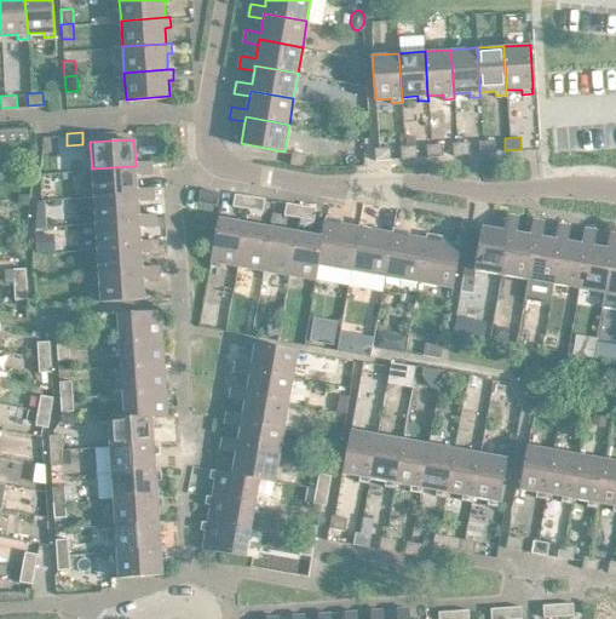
[(478,141),(479,152),(495,152),(494,139),(478,141)]
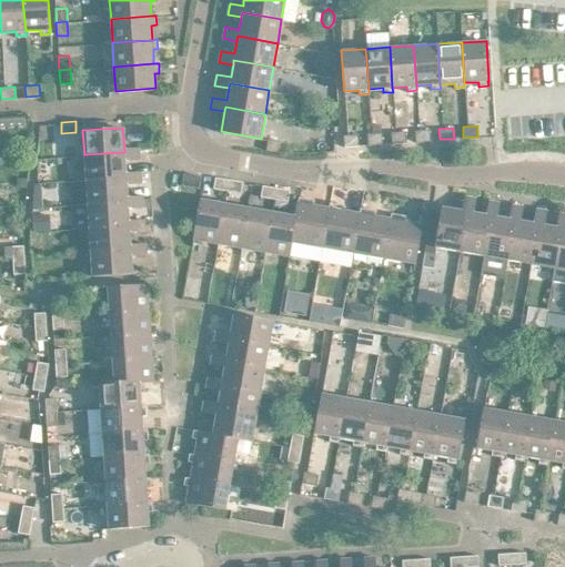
[(414,130),(415,141),(430,140),(429,129),(414,130)]
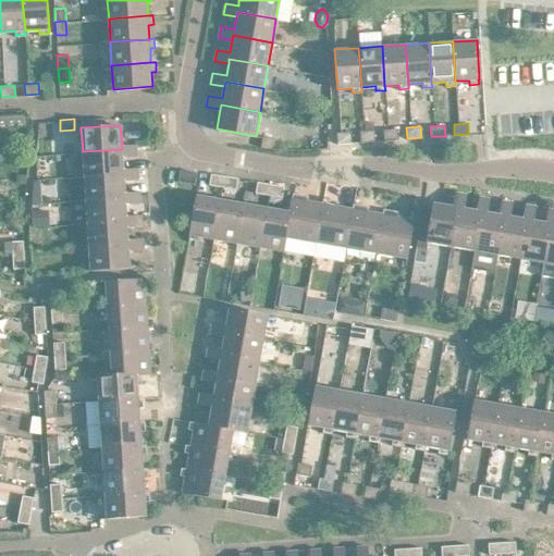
[(383,128),(384,139),(398,138),(397,128),(389,128),(383,128)]
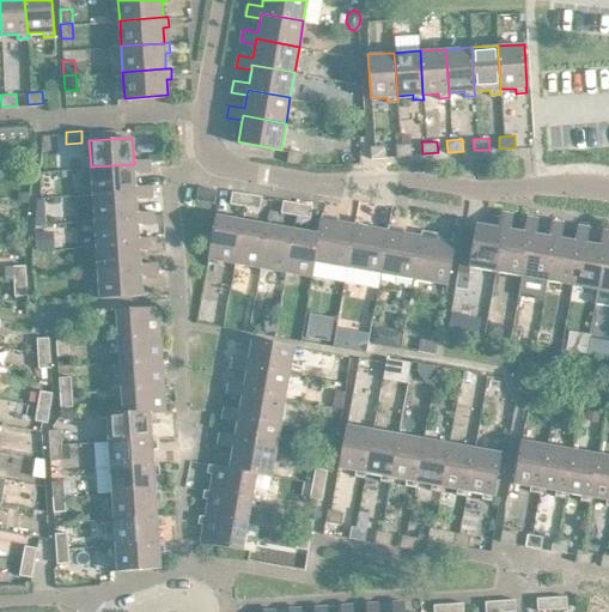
[(395,144),(396,156),(412,155),(410,143),(395,144)]
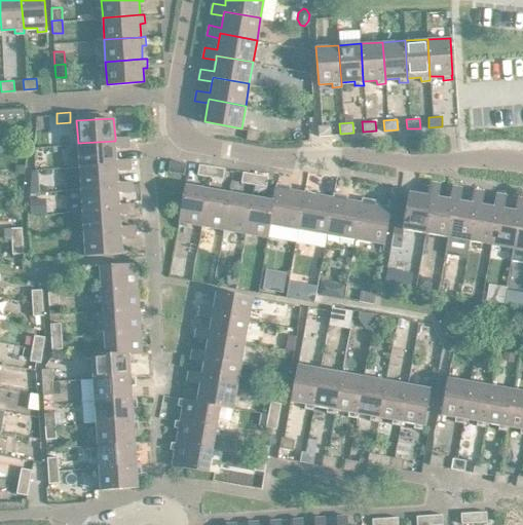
[(331,134),(331,123),(318,124),(318,135),(331,134)]
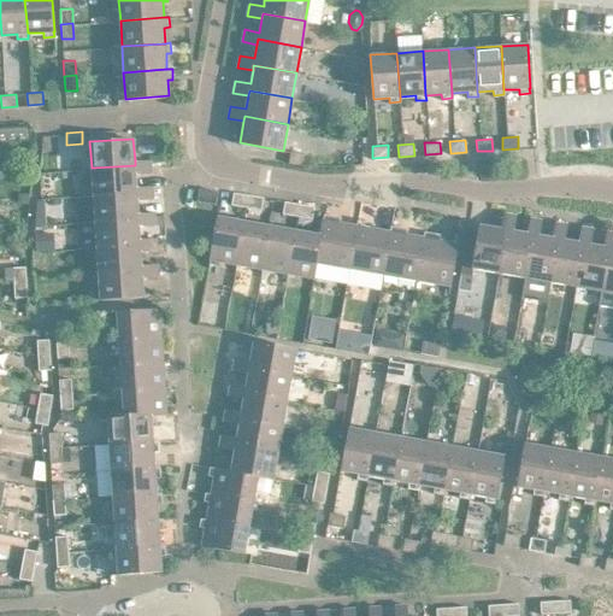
[(288,162),(304,164),(306,152),(290,150),(288,162)]
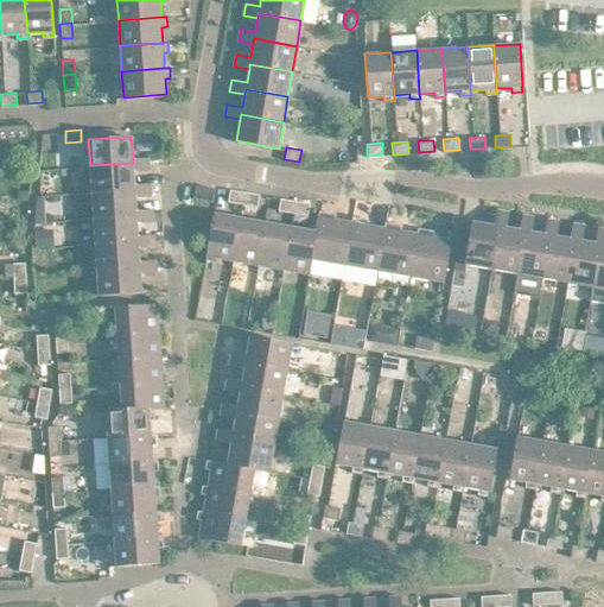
[(90,165),(91,191),(134,189),(134,184),(133,170),(148,170),(148,157),(133,158),(133,163),(90,165)]
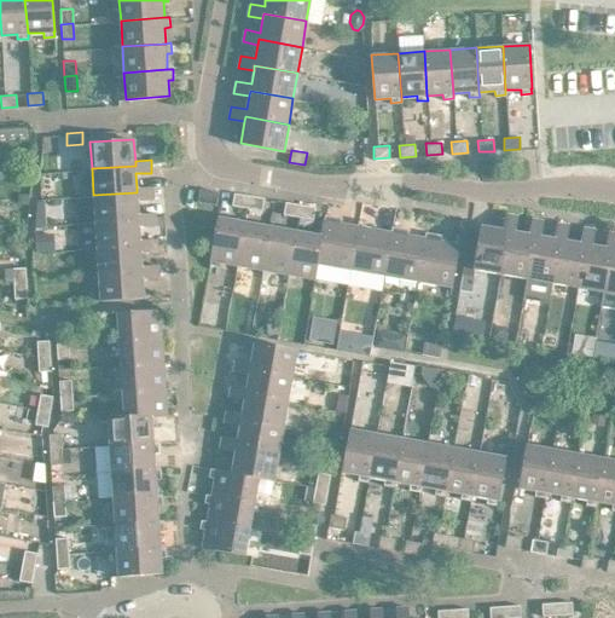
[(197,201),(215,204),(219,186),(201,183),(197,201)]
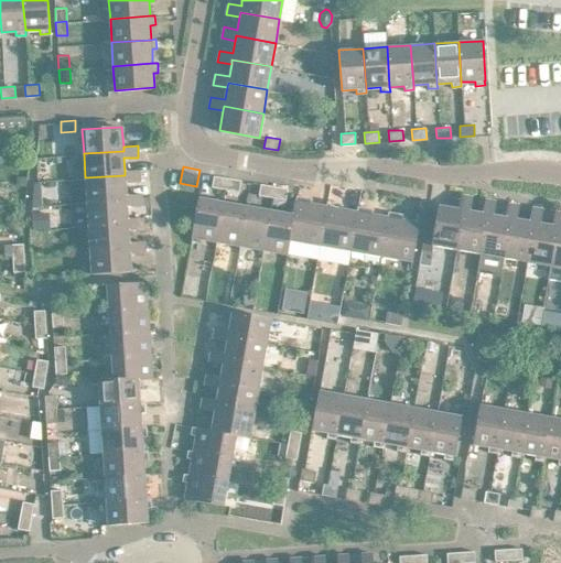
[(85,177),(87,202),(127,198),(126,194),(126,182),(140,181),(139,170),(125,171),(125,175),(85,177)]
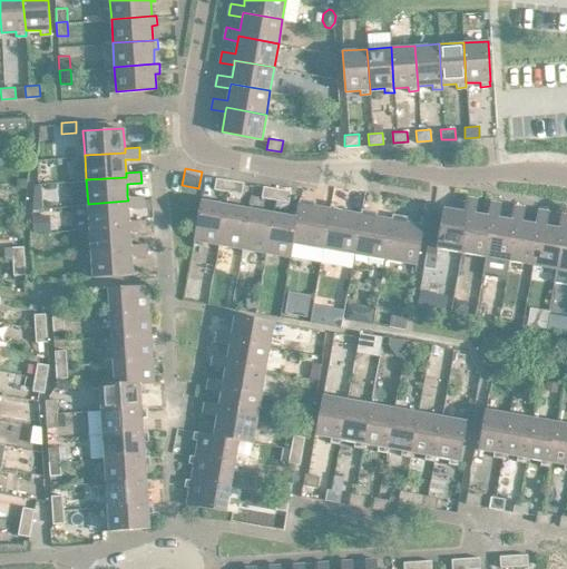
[(17,177),(16,186),(25,186),(26,178),(17,177)]
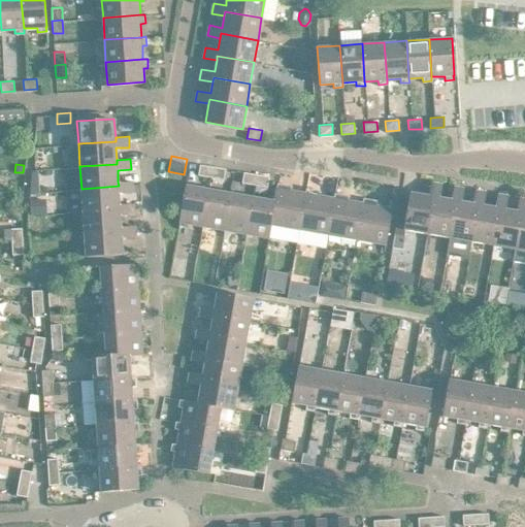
[(198,174),(210,176),(212,166),(199,164),(198,174)]
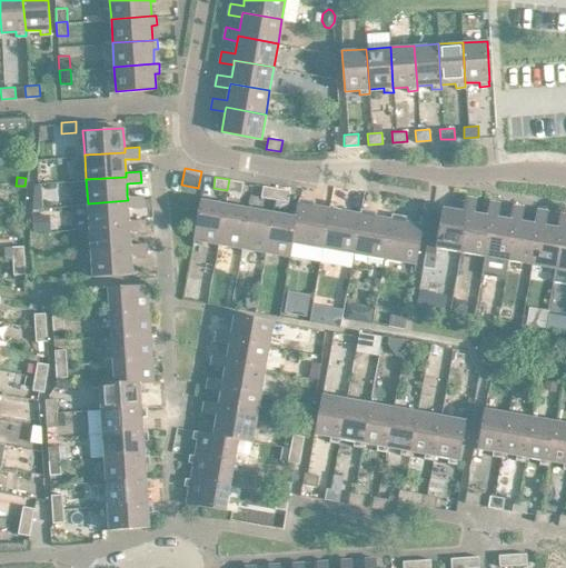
[(229,179),(227,190),(240,192),(242,181),(229,179)]
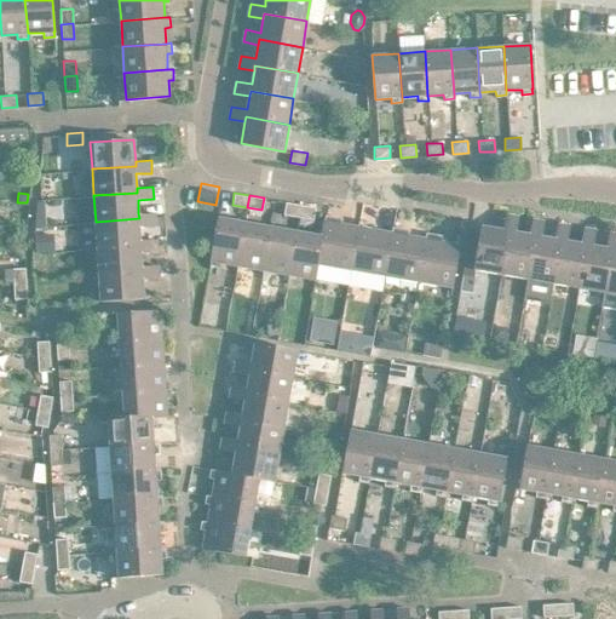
[(38,199),(35,225),(46,225),(45,199),(38,199)]
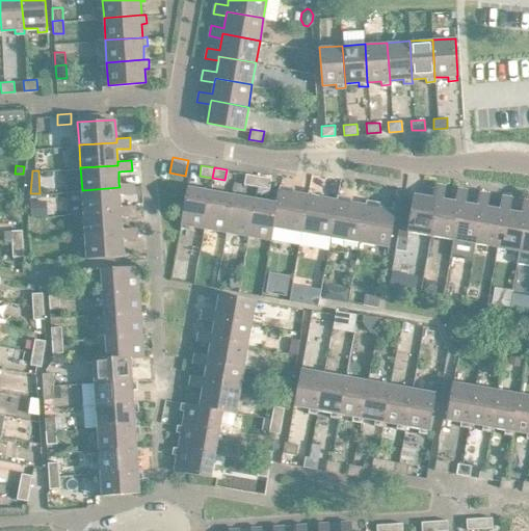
[(243,183),(256,185),(258,175),(245,173),(243,183)]
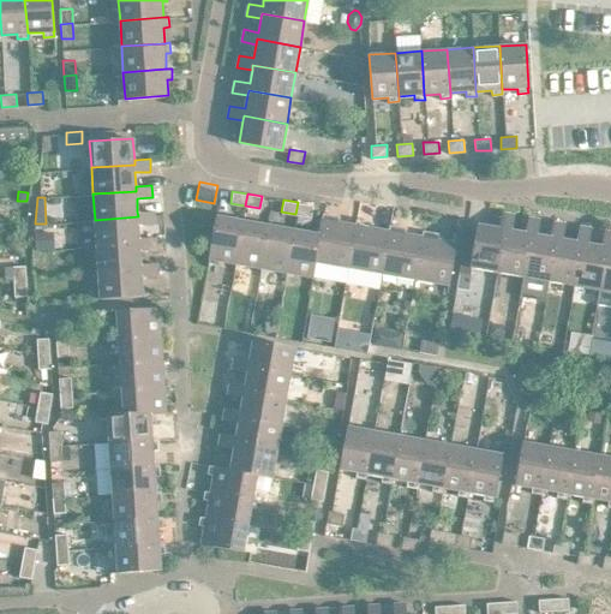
[(298,202),(295,214),(311,218),(313,206),(298,202)]
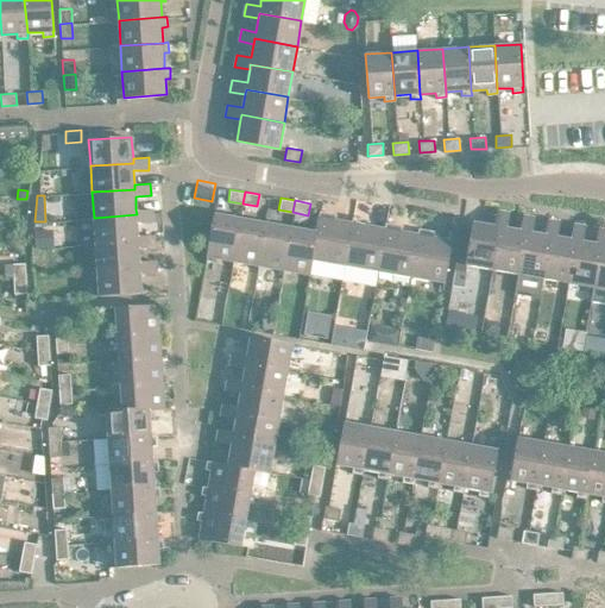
[(94,218),(95,243),(138,240),(138,236),(137,223),(152,221),(152,210),(136,210),(137,214),(94,218)]
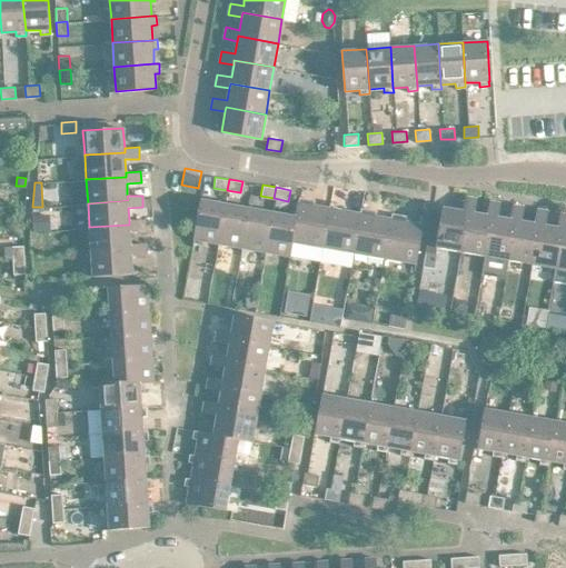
[(460,251),(484,255),(490,216),(486,215),(474,212),(476,198),(465,196),(463,210),(467,211),(460,251)]
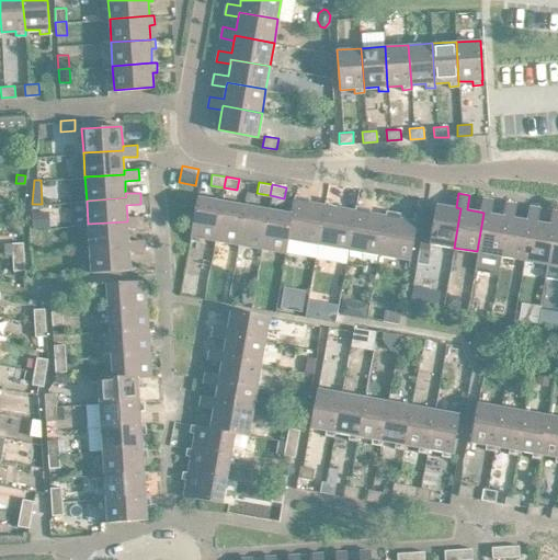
[(287,238),(317,242),(325,204),(308,201),(309,196),(294,194),(291,213),(292,213),(287,238)]
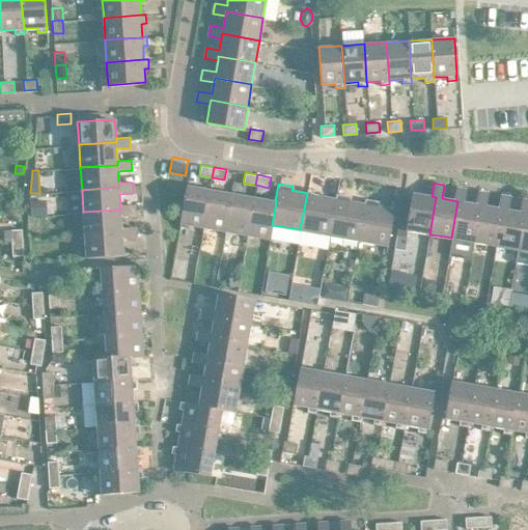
[(181,223),(202,226),(210,190),(187,186),(181,223)]
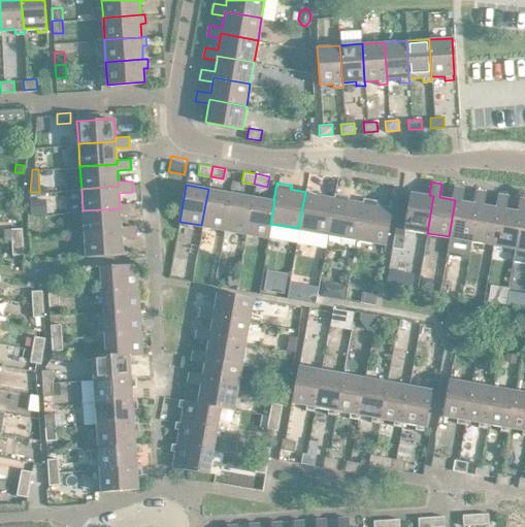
[(449,236),(470,240),(478,203),(472,203),(461,201),(464,188),(454,186),(451,199),(455,200),(449,236)]
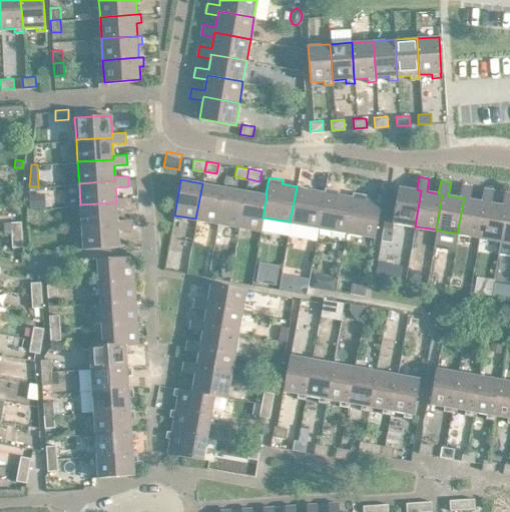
[(290,221),(318,226),(324,191),(310,188),(311,184),(297,182),(297,186),(290,221)]
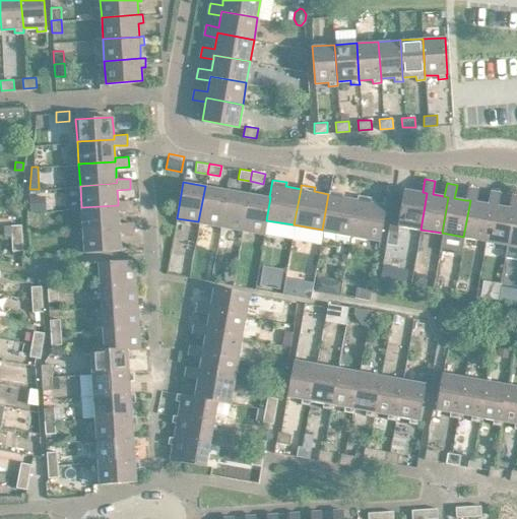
[(198,221),(220,225),(227,190),(205,186),(198,221)]
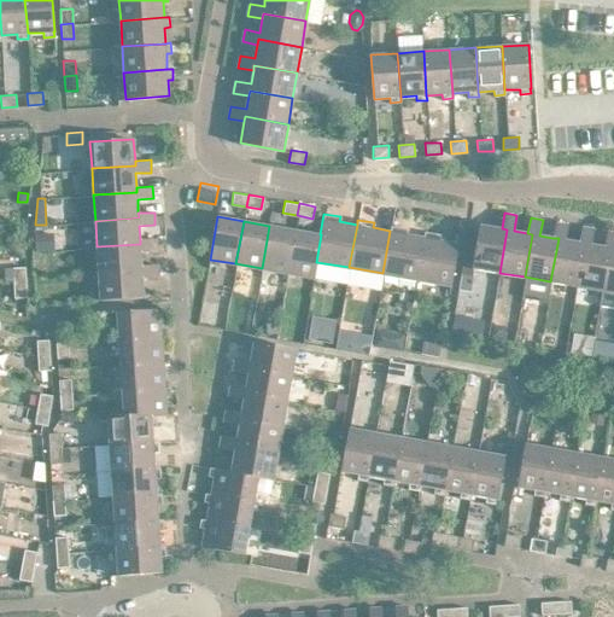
[(550,281),(577,286),(584,243),(579,242),(565,239),(568,223),(556,222),(553,238),(559,238),(550,281)]
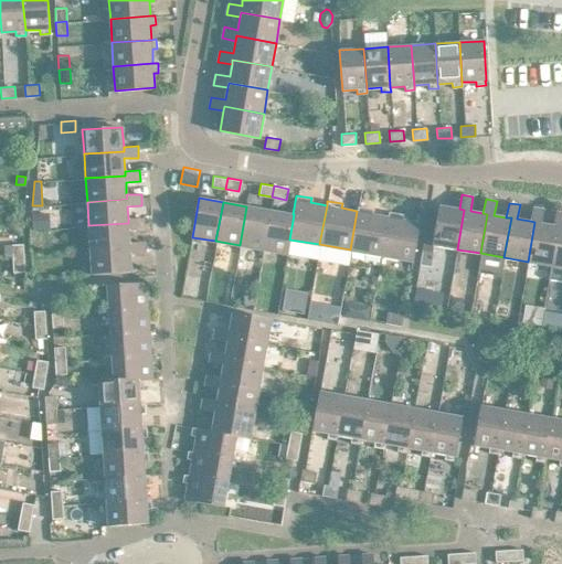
[(350,249),(380,255),(388,216),(371,213),(372,209),(358,205),(357,211),(350,249)]
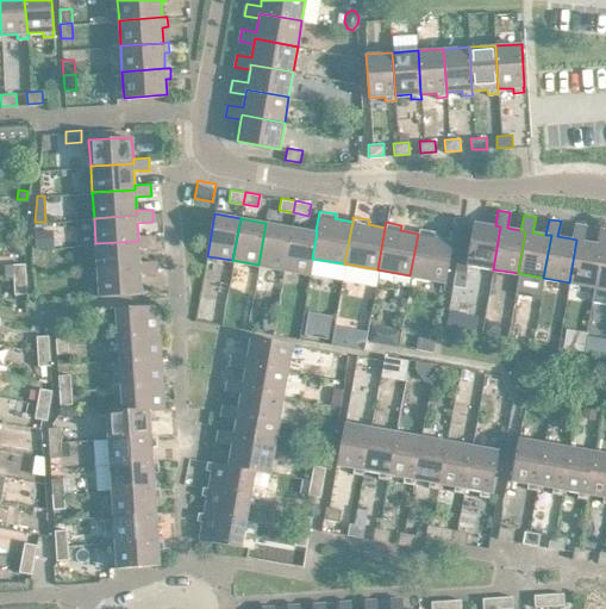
[(467,265),(493,269),(500,227),(495,225),(474,222),(467,265)]
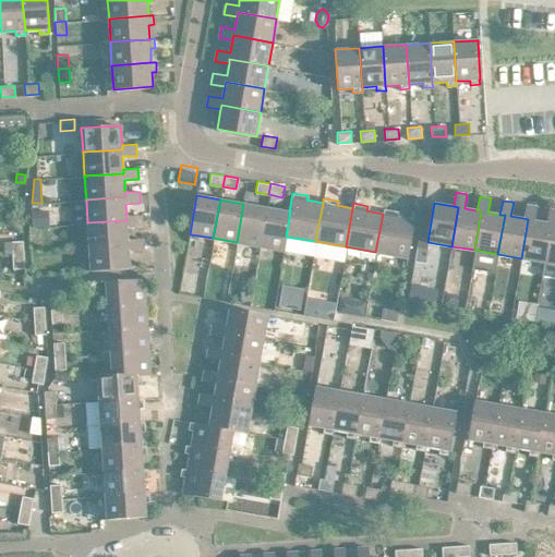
[(237,242),(260,246),(266,207),(243,204),(237,242)]
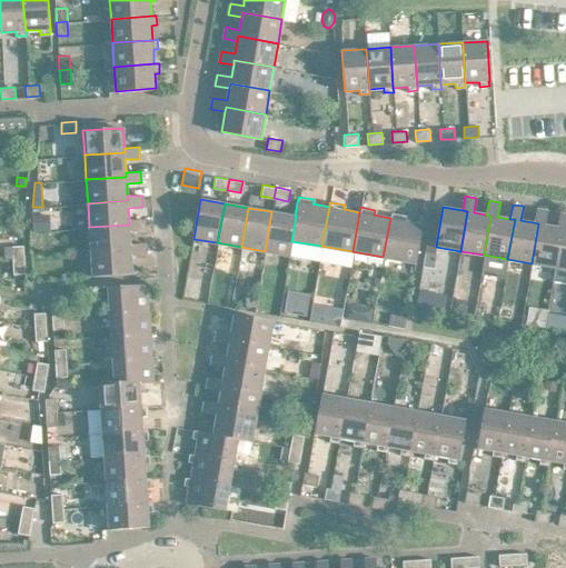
[(532,263),(555,267),(562,228),(557,227),(545,225),(547,210),(536,208),(534,222),(538,223),(532,263)]
